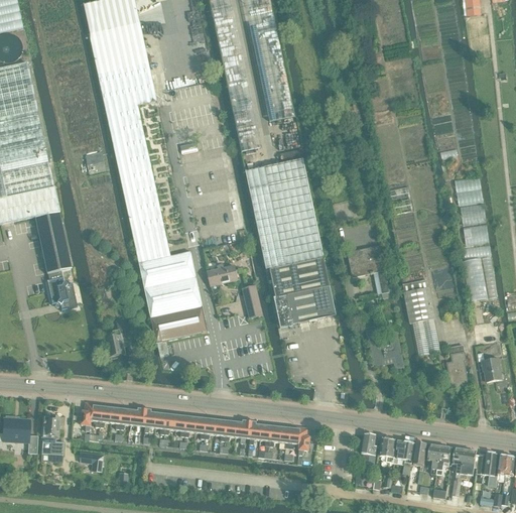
[(0,0),(0,30),(22,26),(16,0),(0,0)]
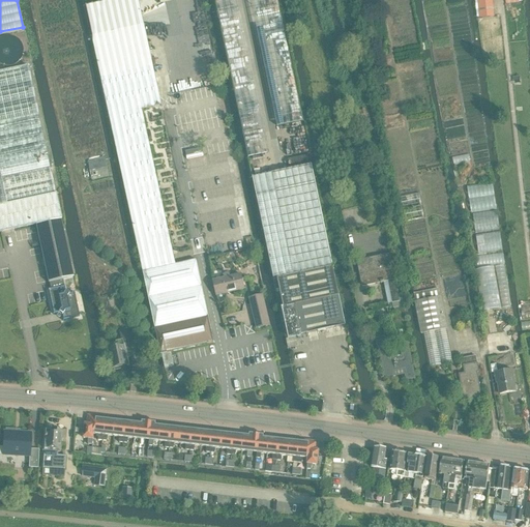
[(99,0),(85,3),(109,114),(125,186),(143,269),(160,351),(162,351),(170,350),(195,344),(198,344),(213,340),(211,330),(196,257),(175,262),(158,180),(151,148),(142,107),(162,103),(144,22),(142,12),(142,11),(139,0),(99,0)]
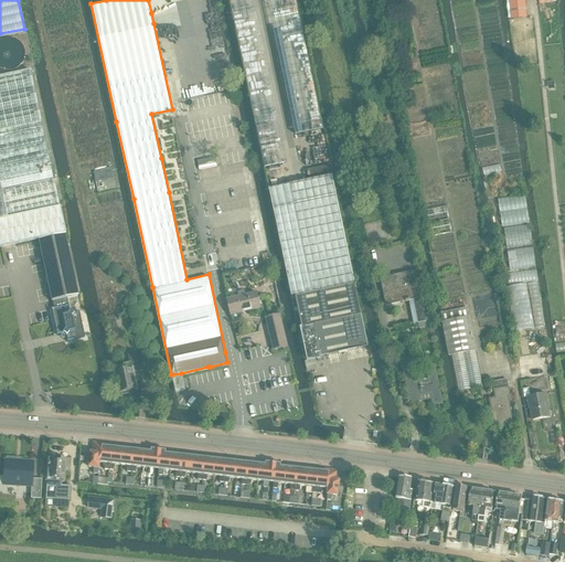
[(510,0),(512,14),(525,12),(523,0),(510,0)]
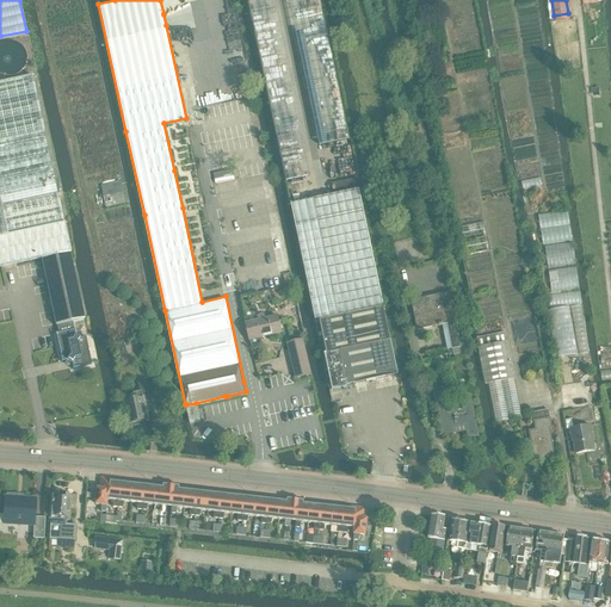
[(0,262),(42,255),(55,322),(56,322),(57,329),(54,330),(60,359),(67,358),(71,360),(72,366),(91,363),(85,334),(79,335),(75,332),(73,319),(84,316),(69,247),(71,247),(65,220),(63,220),(34,72),(0,78),(0,262)]
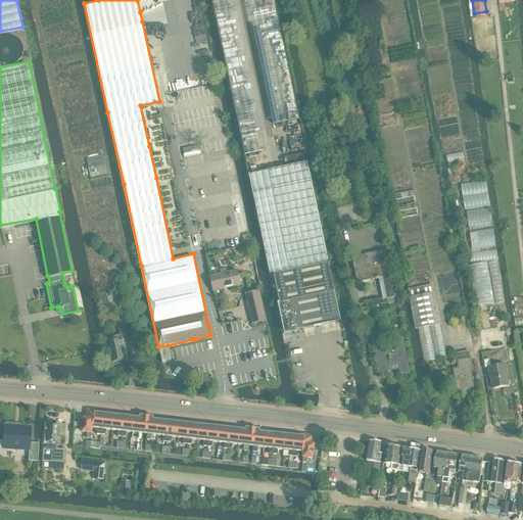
[(350,108),(347,113),(351,116),(355,115),(363,114),(365,114),(362,104),(361,104),(358,105),(359,107),(350,108)]
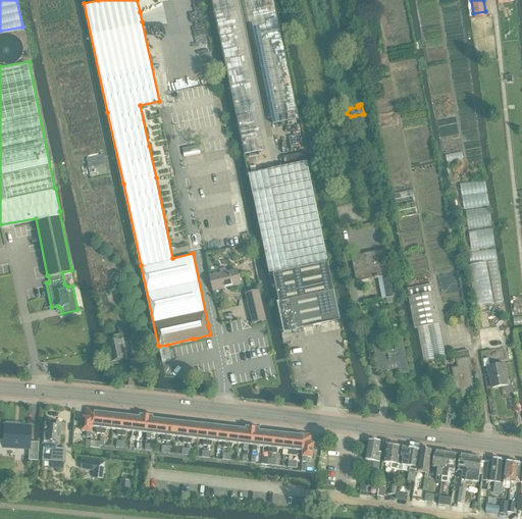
[(272,270),(272,271),(285,329),(293,327),(293,329),(294,330),(295,331),(297,330),(298,329),(298,328),(297,326),(340,317),(333,289),(334,289),(325,246),(306,159),(248,172),(269,271),(272,270)]
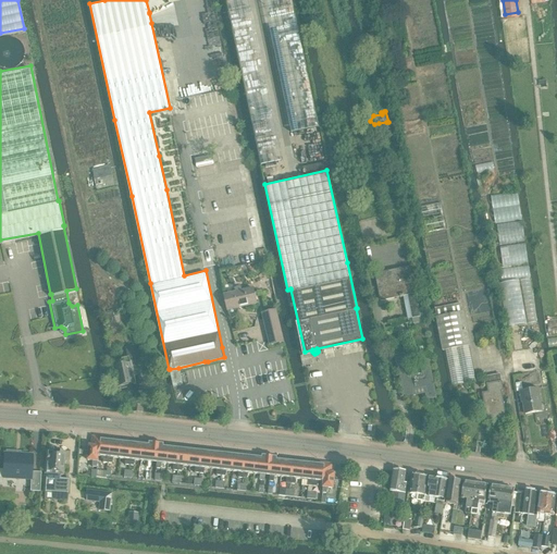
[(374,271),(380,298),(404,294),(408,317),(411,316),(412,321),(425,319),(423,309),(419,309),(410,265),(374,271)]
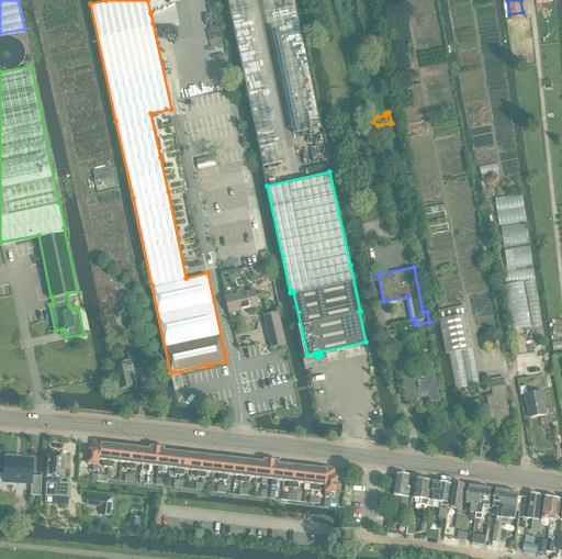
[(226,295),(225,295),(228,310),(229,313),(231,315),(232,317),(233,319),(234,320),(240,315),(240,308),(258,303),(255,289),(243,291),(242,289),(240,287),(236,289),(238,292),(226,295)]
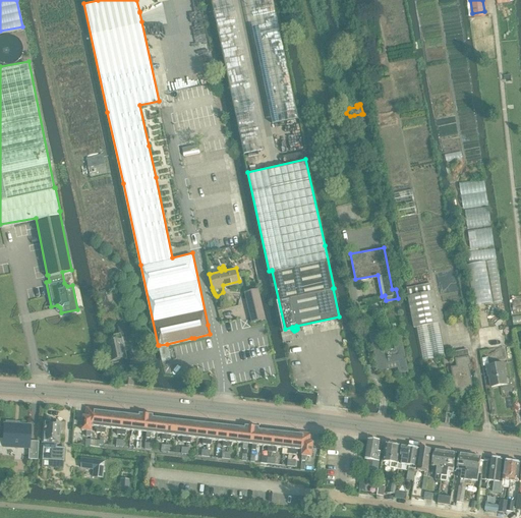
[(406,286),(414,326),(416,326),(423,358),(445,354),(439,321),(430,281),(406,286)]
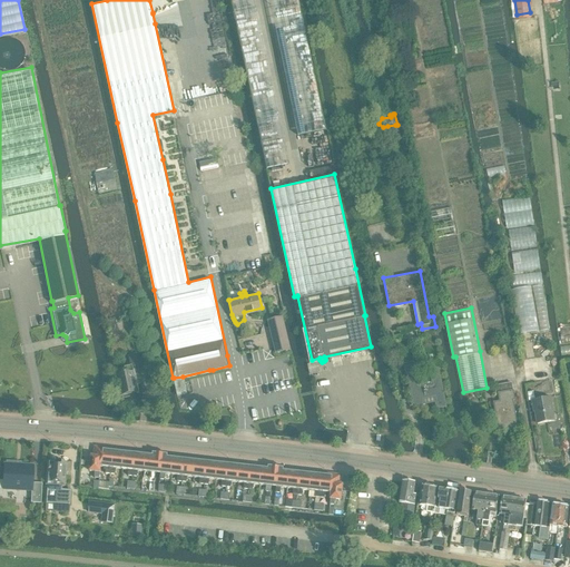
[(277,350),(290,346),(282,314),(267,318),(272,336),(274,336),(277,350)]
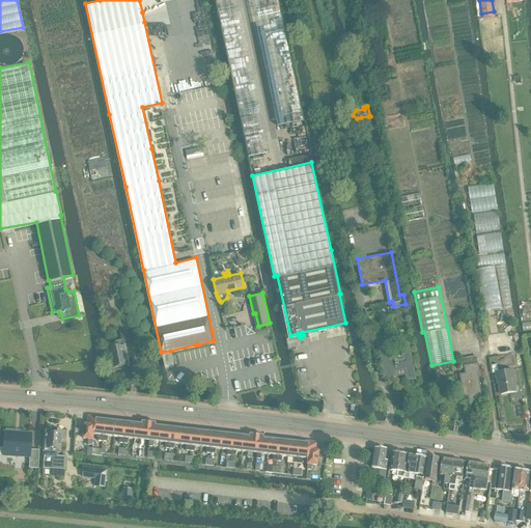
[(416,377),(409,341),(400,343),(400,346),(393,349),(389,337),(381,339),(382,345),(380,346),(385,377),(394,374),(393,371),(404,369),(407,379),(416,377)]
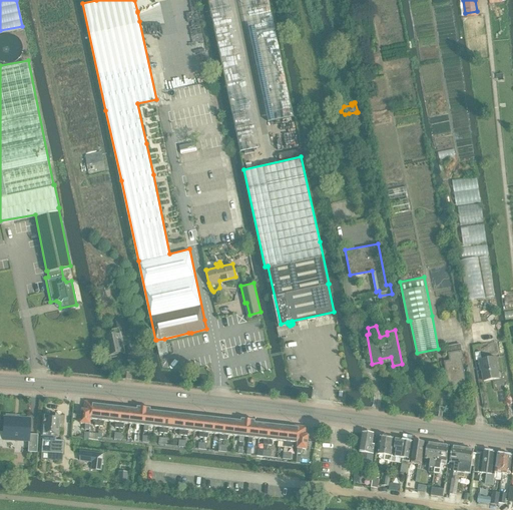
[(115,355),(116,353),(124,352),(119,329),(112,330),(113,334),(105,336),(105,337),(105,339),(105,342),(107,343),(109,355),(111,355),(112,356),(115,355)]
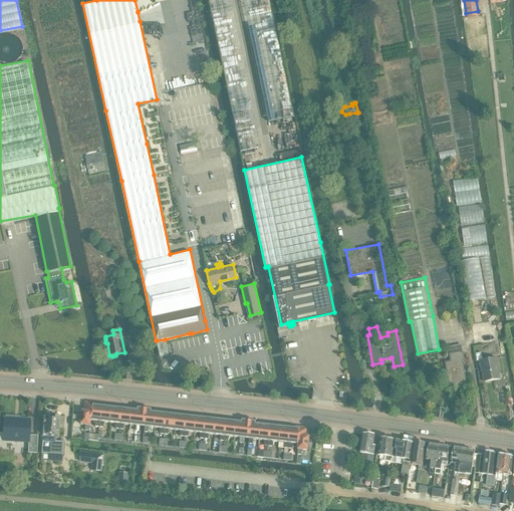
[(451,386),(460,385),(459,382),(466,380),(462,358),(464,358),(461,342),(446,345),(448,353),(450,353),(451,359),(446,360),(451,386)]
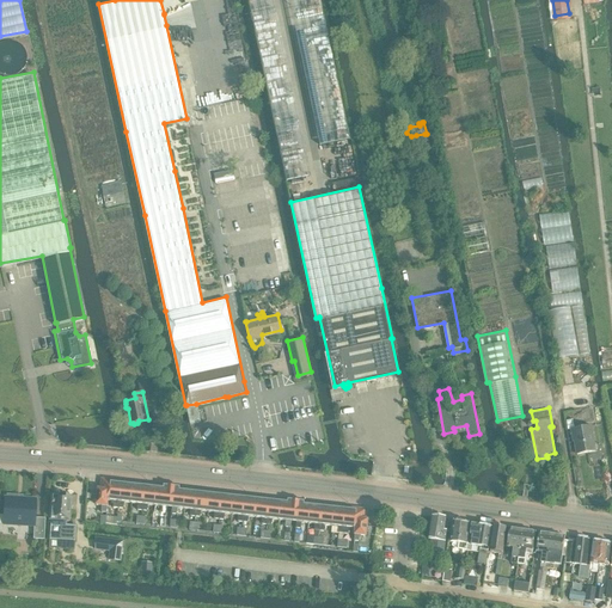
[(591,423),(571,427),(573,436),(574,436),(576,452),(595,448),(591,423)]
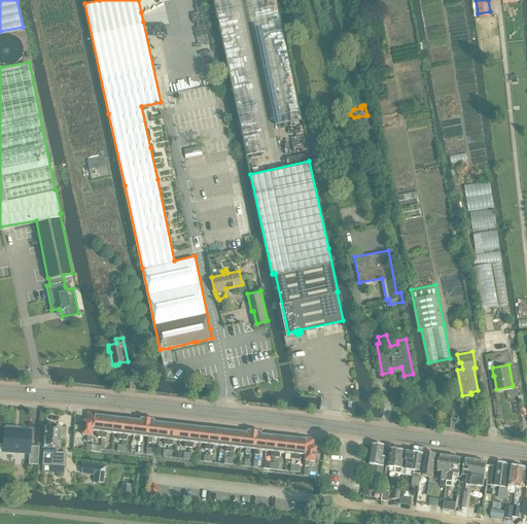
[(84,419),(82,433),(88,433),(88,439),(92,440),(93,428),(95,412),(89,411),(88,419),(84,419)]
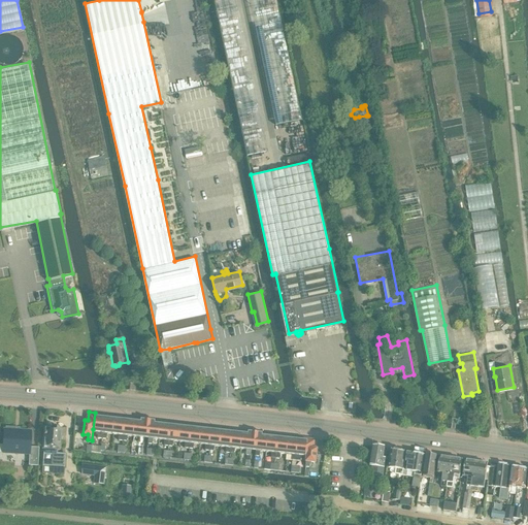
[(95,413),(93,429),(98,430),(98,435),(102,436),(104,414),(95,413)]
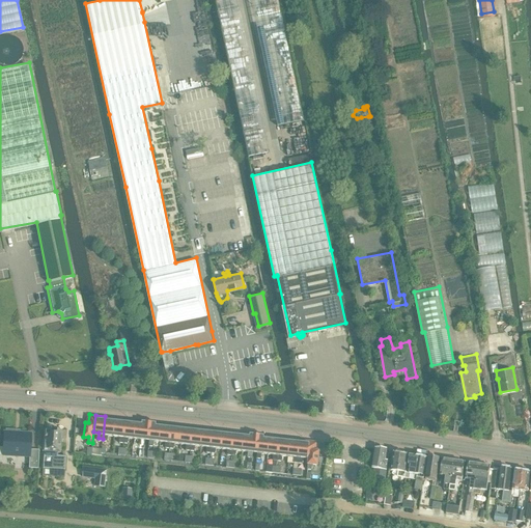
[(105,416),(103,439),(108,439),(108,434),(114,435),(116,418),(105,416)]
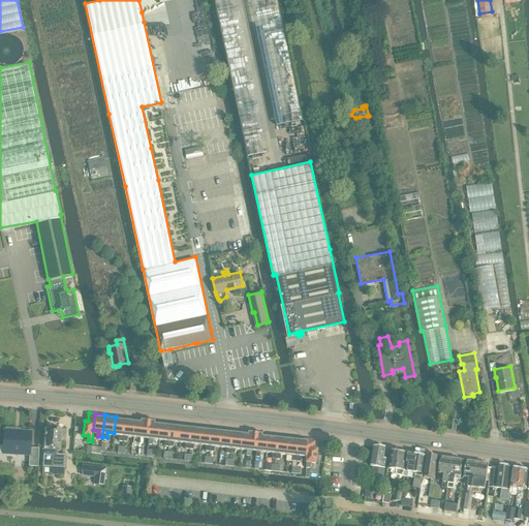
[(116,416),(114,433),(119,433),(119,438),(123,439),(126,418),(116,416)]
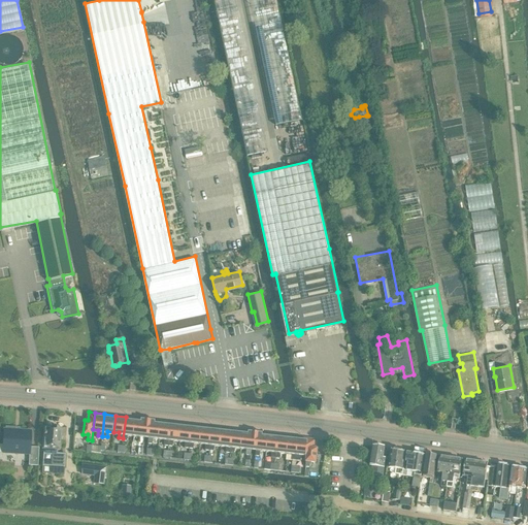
[(126,417),(123,438),(125,438),(128,438),(128,433),(133,434),(135,418),(126,417)]
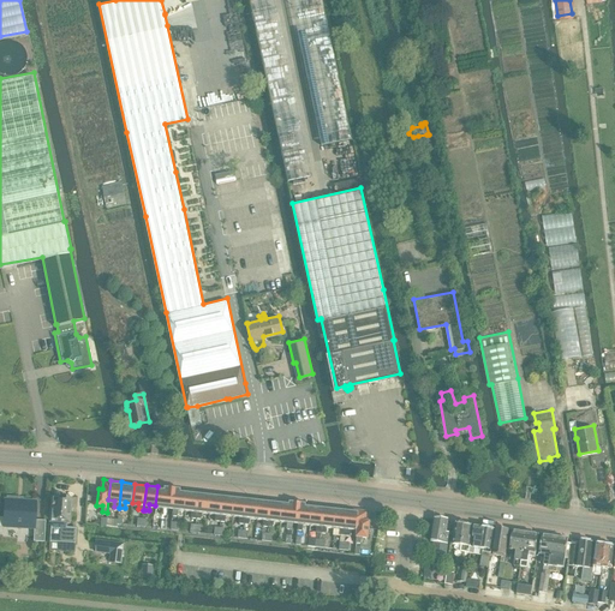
[(157,486),(155,505),(162,507),(162,513),(167,513),(168,507),(173,508),(173,497),(169,497),(171,486),(165,485),(163,487),(157,486)]
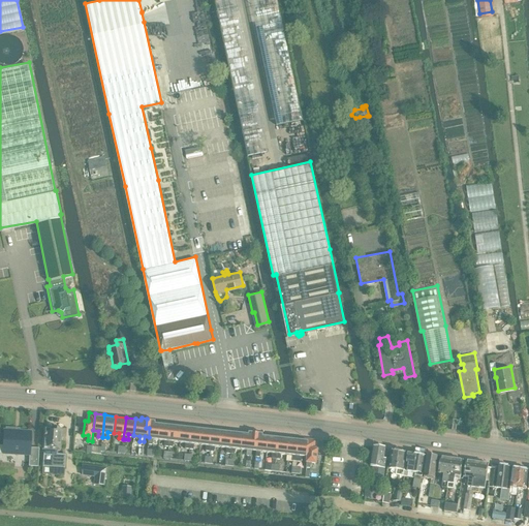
[(147,419),(146,428),(149,428),(149,437),(148,442),(153,442),(153,437),(159,438),(161,422),(156,421),(156,420),(150,419),(147,419)]
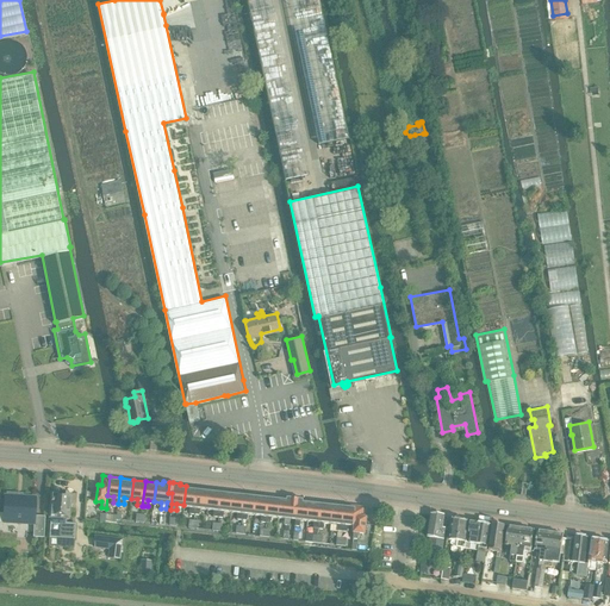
[(186,486),(184,505),(191,506),(190,512),(194,512),(198,487),(186,486)]
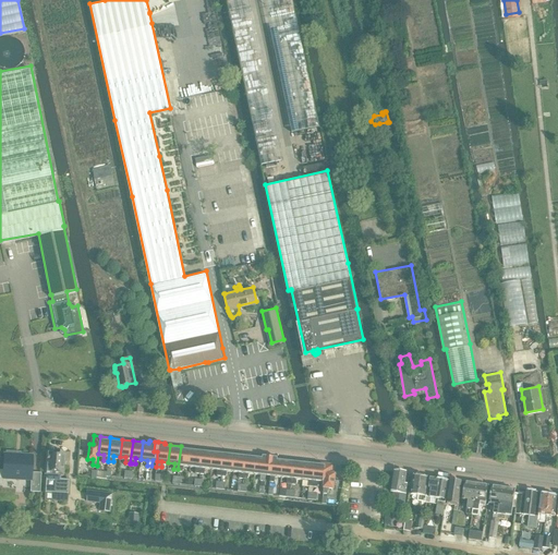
[(181,446),(178,469),(181,469),(183,470),(183,465),(190,465),(192,447),(181,446)]
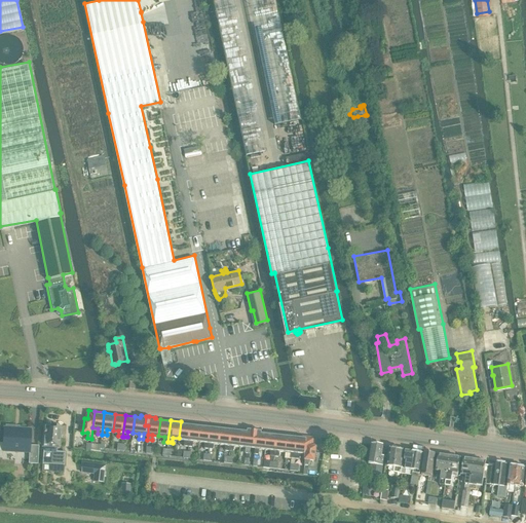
[(181,421),(179,438),(185,439),(184,444),(188,444),(191,422),(181,421)]
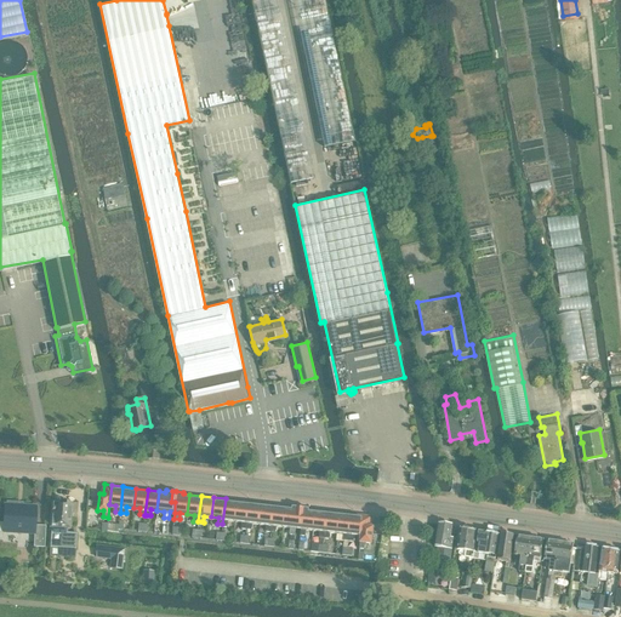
[(226,498),(222,524),(226,525),(228,525),(228,519),(235,519),(238,500),(226,498)]
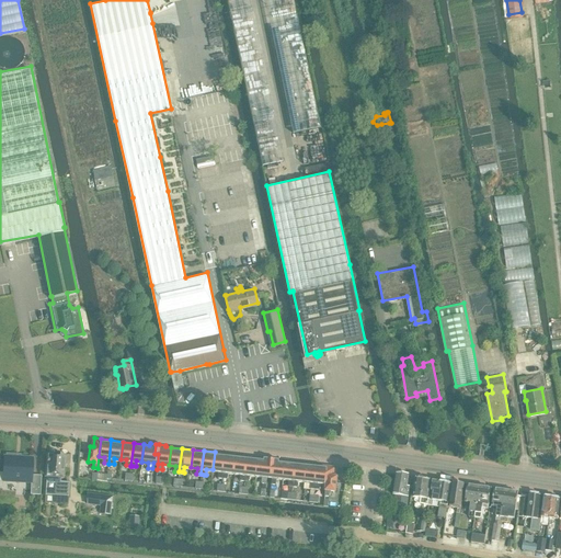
[(32,456),(11,455),(11,452),(6,452),(6,455),(4,455),(3,479),(31,480),(30,492),(39,492),(41,474),(31,473),(32,456)]
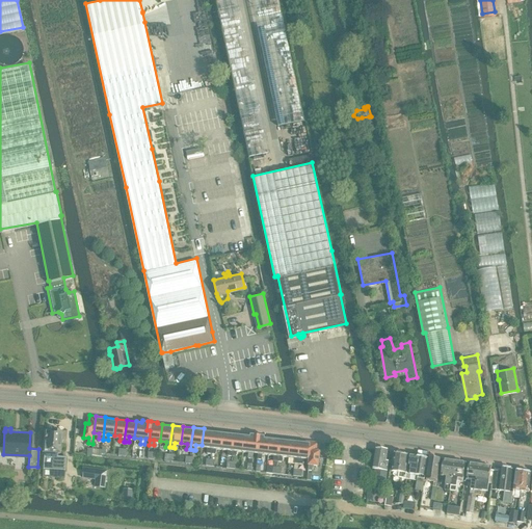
[(44,453),(43,467),(44,467),(44,460),(51,461),(51,468),(58,468),(58,475),(63,476),(64,469),(65,455),(57,454),(57,451),(59,451),(60,435),(61,435),(62,428),(50,428),(50,430),(45,429),(45,434),(44,434),(44,437),(45,437),(44,450),(44,453)]
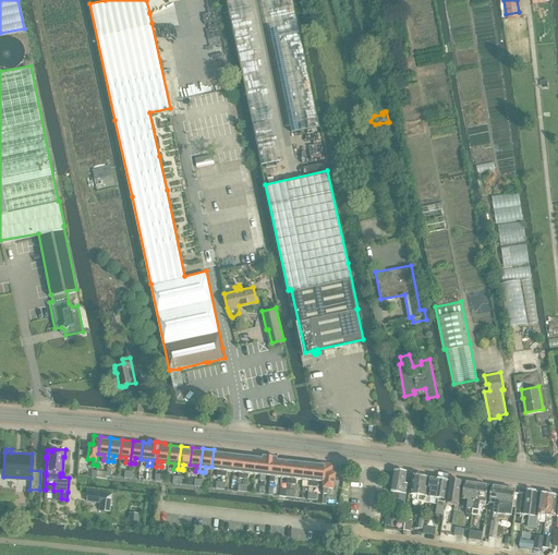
[(214,449),(211,467),(217,468),(217,473),(221,474),(225,450),(214,449)]
